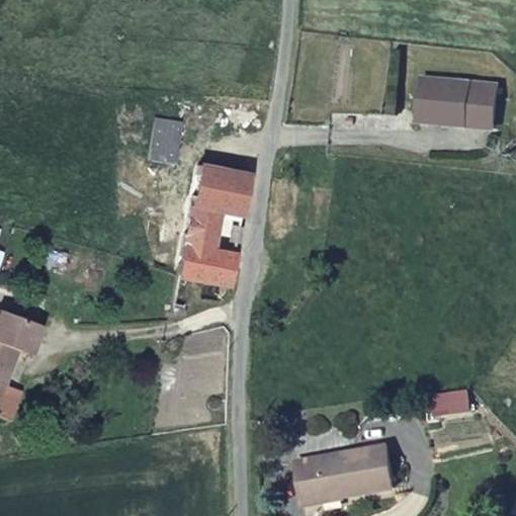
[(470,88),(423,82),(417,125),(464,132),(470,88)]
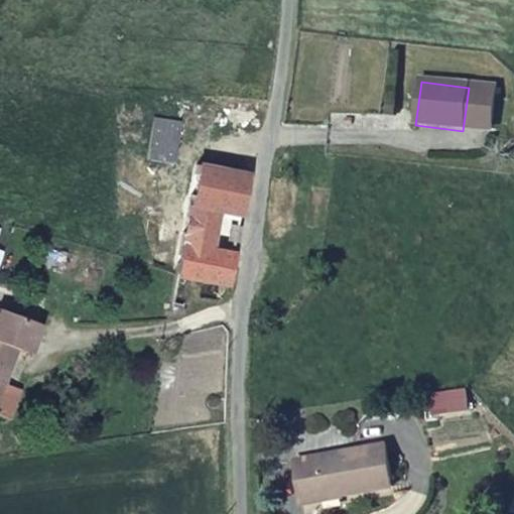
[(156,124),(149,165),(172,168),(180,129),(156,124)]
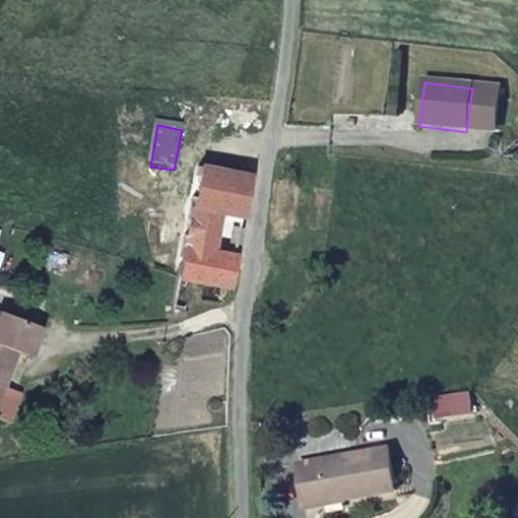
[(158,244),(188,249),(194,211),(223,217),(242,221),(249,181),(174,170),(150,167),(144,201),(166,205),(158,244)]
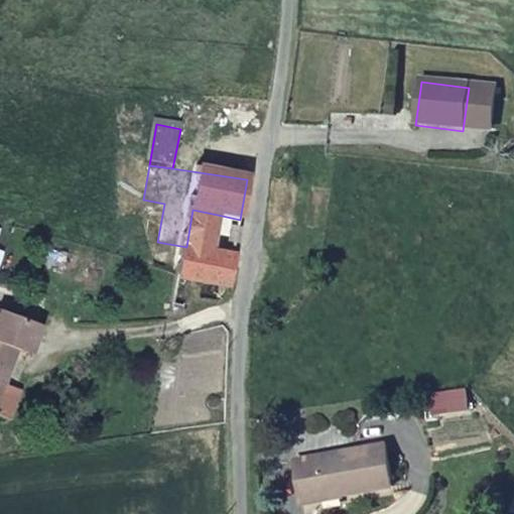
[(193,210),(186,247),(214,252),(222,216),(193,210)]
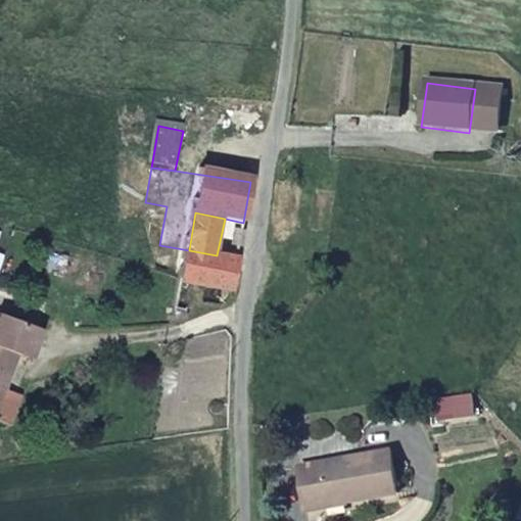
[(0,235),(7,239),(14,221),(0,215),(0,235)]
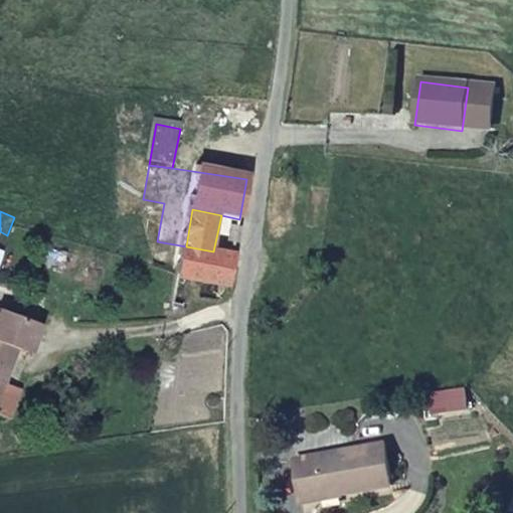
[(186,246),(180,277),(186,280),(228,286),(233,254),(213,251),(186,246)]
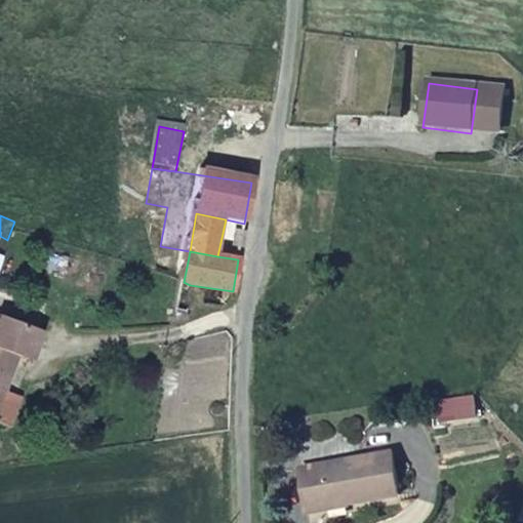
[(45,320),(5,302),(0,314),(0,333),(25,345),(33,349),(45,320)]
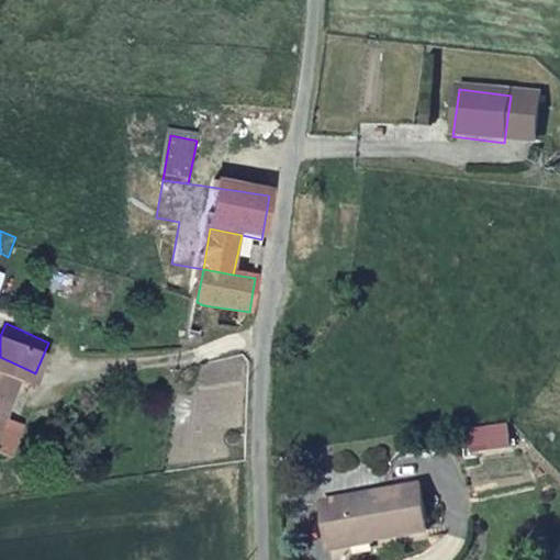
[(26,369),(0,357),(0,426),(9,407),(26,369)]
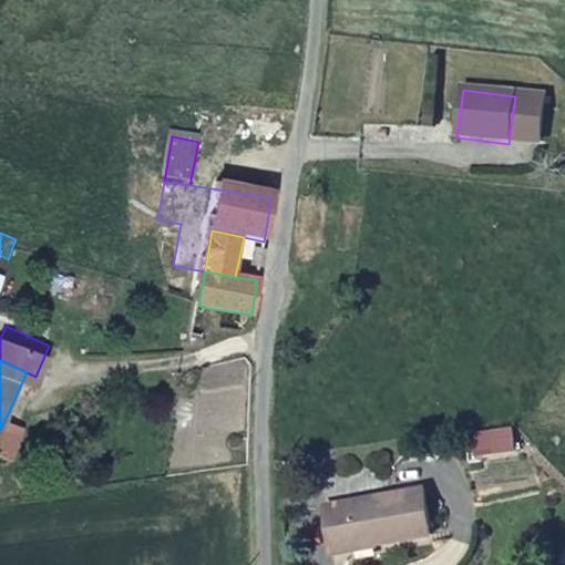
[(26,419),(9,411),(0,430),(0,444),(11,450),(26,419)]
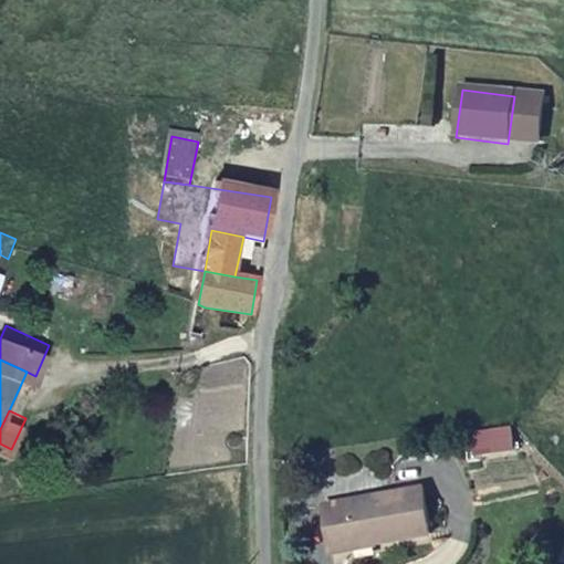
[(426,523),(416,479),(314,499),(323,536),(369,528),(371,534),(426,523)]
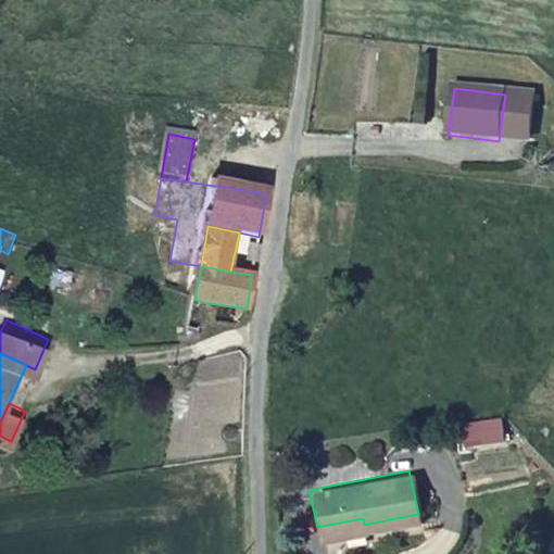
[(364,529),(364,525),(363,518),(317,527),(318,539),(364,529)]
